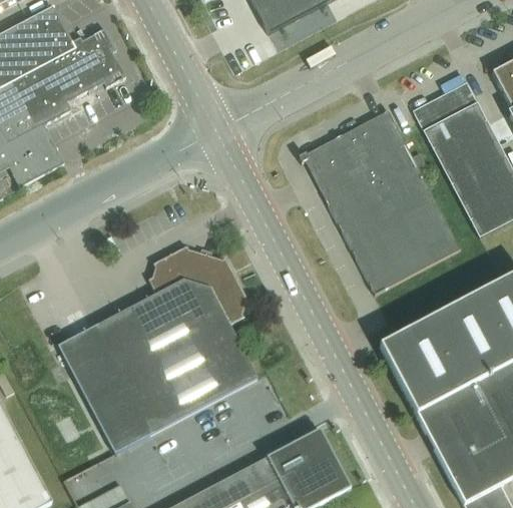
[(250,0),(268,32),(328,0),(250,0)]
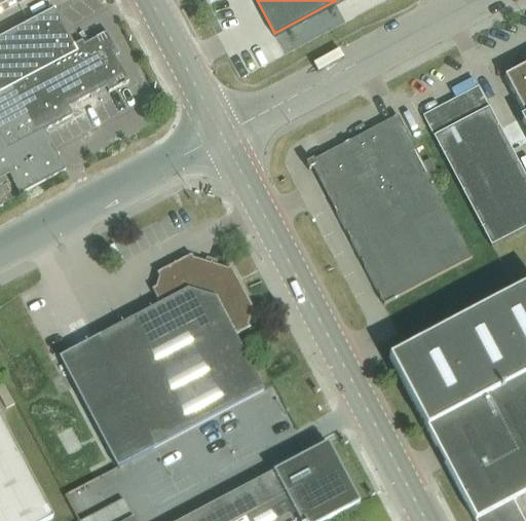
[(0,33),(0,171),(7,168),(20,191),(66,166),(44,126),(72,112),(67,104),(105,83),(108,89),(128,78),(115,52),(118,50),(105,25),(73,41),(53,5),(0,33)]
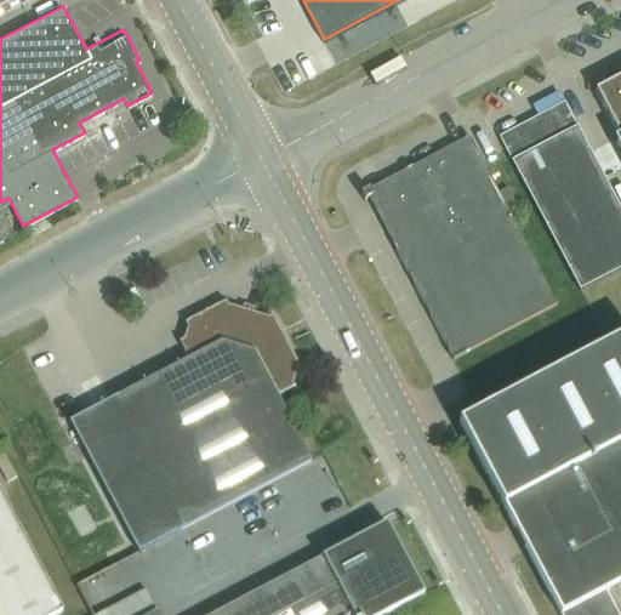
[(620,72),(594,86),(620,136),(615,140),(620,149),(620,72)]
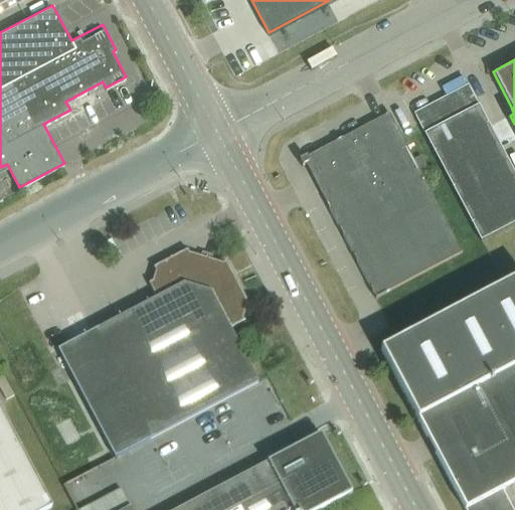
[(514,171),(469,85),(414,113),(481,237),(514,218),(514,171)]
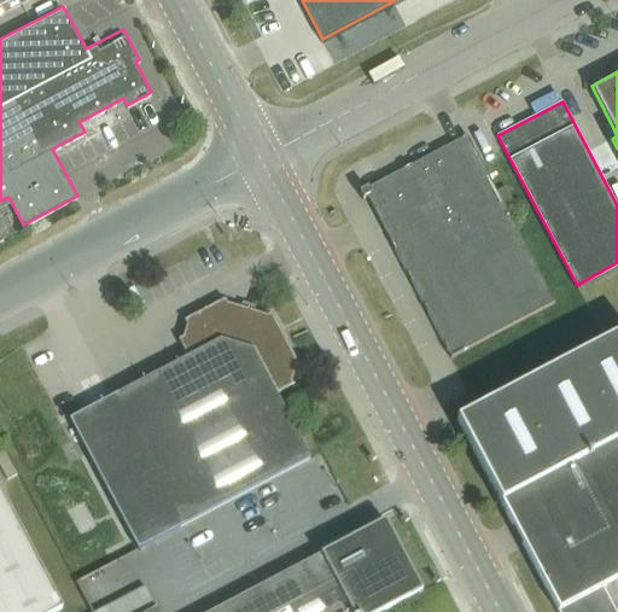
[(464,347),(554,298),(474,145),(467,132),(377,179),(404,231),(390,239),(450,354),(464,347)]
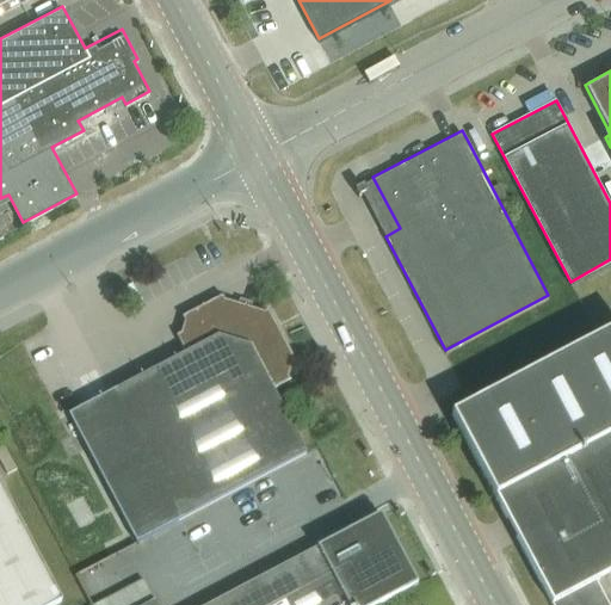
[(185,349),(111,388),(69,409),(136,537),(178,514),(306,448),(272,386),(289,376),(287,372),(291,359),(296,357),(269,306),(263,308),(224,295),(222,291),(181,313),(184,318),(180,329),(176,332),(185,349)]
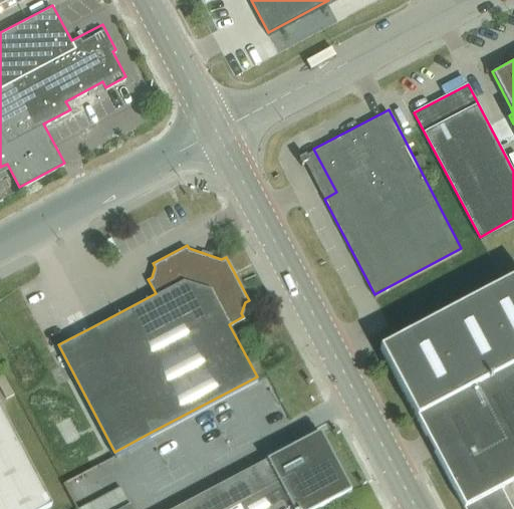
[(465,508),(513,508),(501,486),(513,478),(513,273),(379,345),(465,508)]
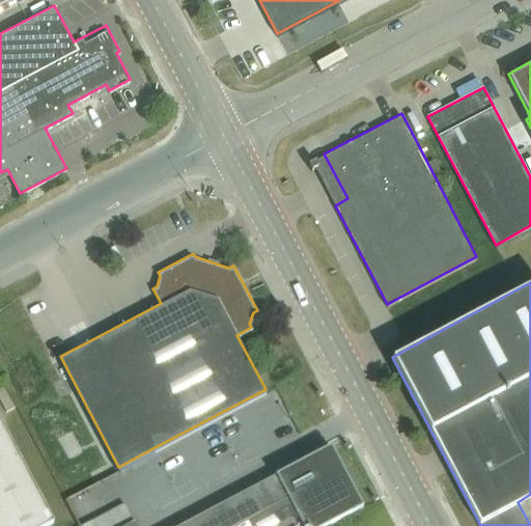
[(0,525),(39,525),(53,520),(0,418),(0,525)]
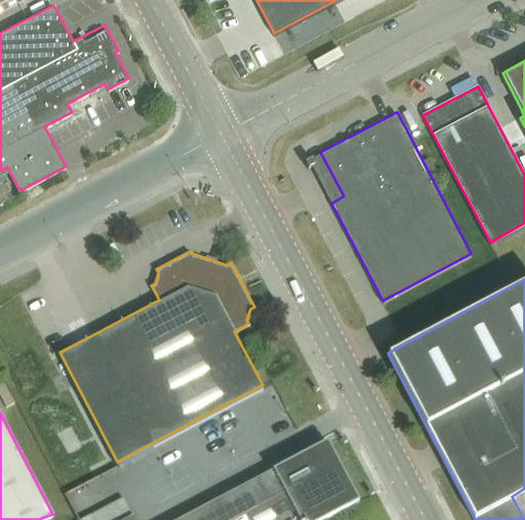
[(316,519),(358,498),(326,438),(171,519),(135,519),(132,513),(118,519),(316,519)]
